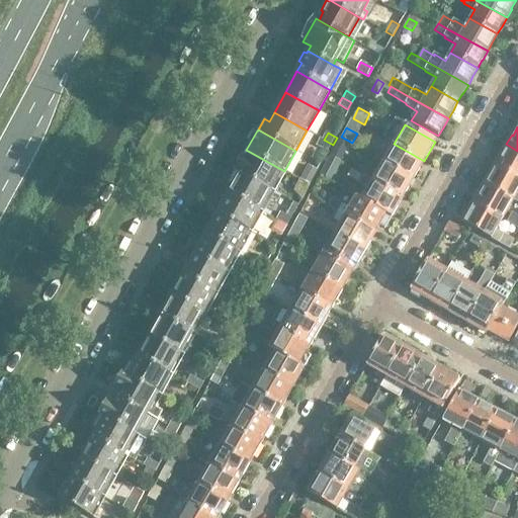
[(349,143),(340,138),(330,156),(340,161),(349,143)]
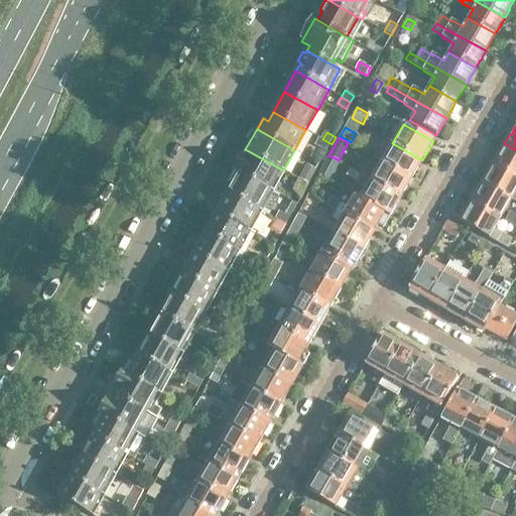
[(332,144),(323,139),(319,138),(314,146),(327,153),(332,144)]
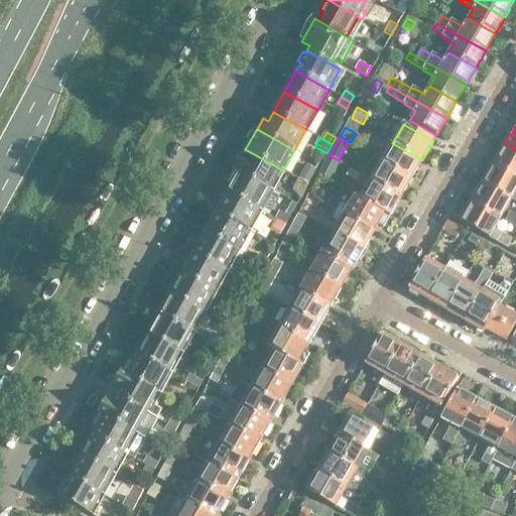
[(392,143),(381,161),(411,178),(422,160),(392,143)]
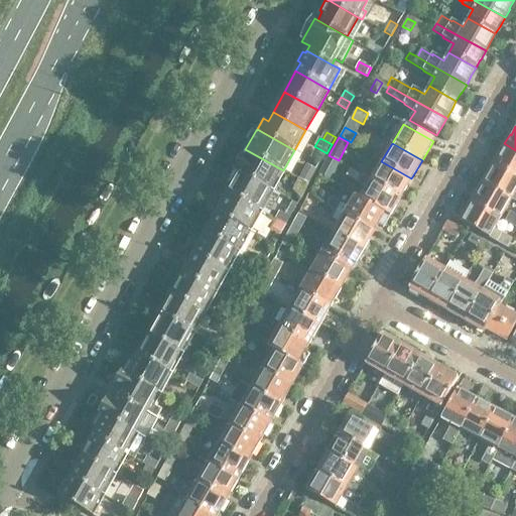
[(500,155),(494,164),(515,176),(515,150),(504,143),(498,154),(500,155)]
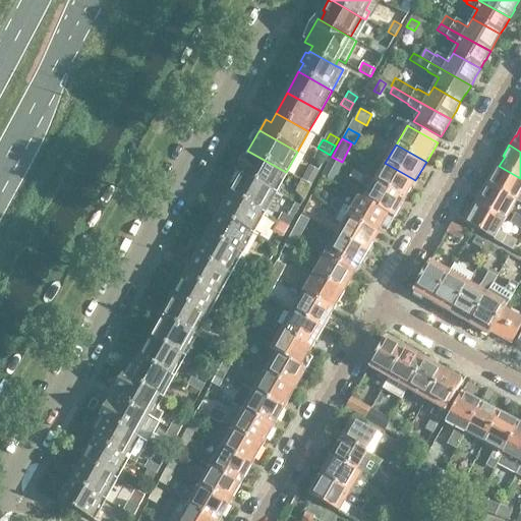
[(286,172),(247,151),(236,171),(275,192),(286,172)]
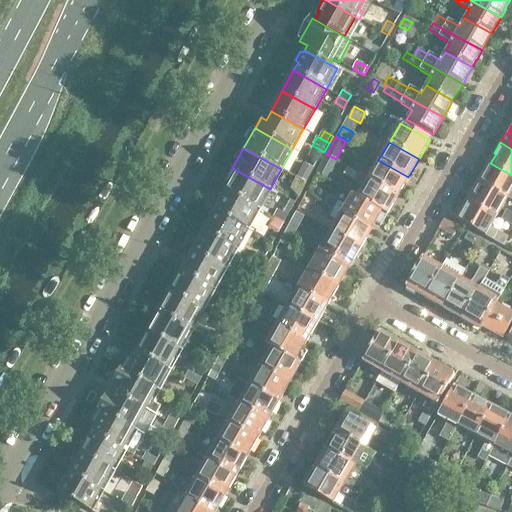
[(323,160),(317,171),(325,176),(331,165),(323,160)]
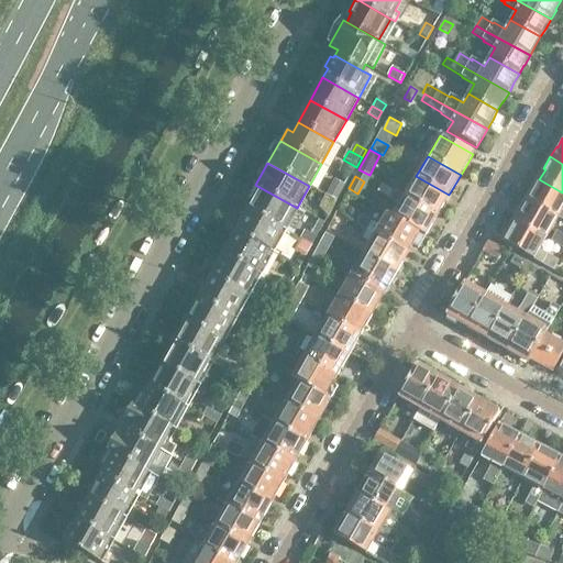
[(416,176),(405,197),(438,216),(449,195),(416,176)]
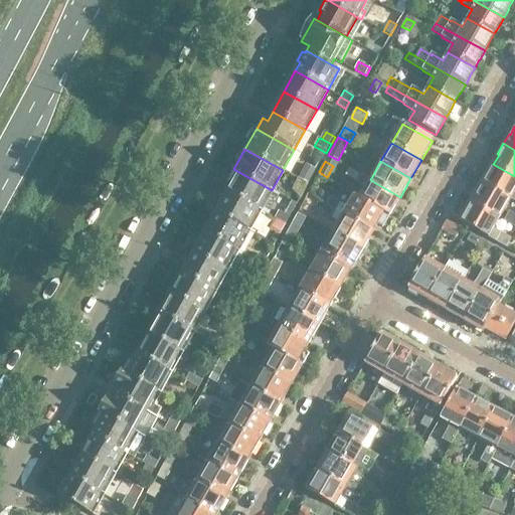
[(487,175),(483,183),(511,199),(514,201),(514,176),(493,164),(492,166),(490,165),(485,174),(487,175)]
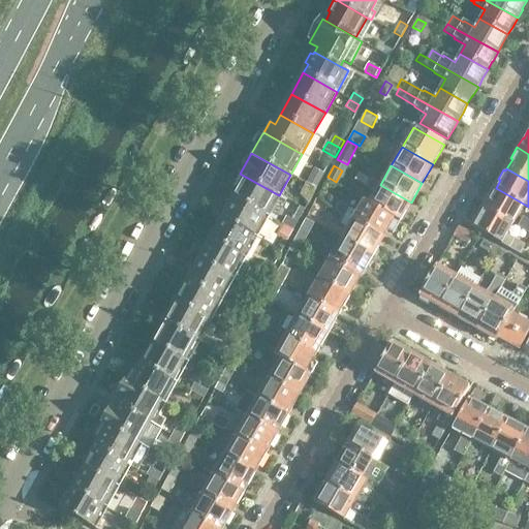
[(240,176),(234,187),(238,190),(234,197),(268,216),(279,195),(240,174),(239,176),(240,176)]
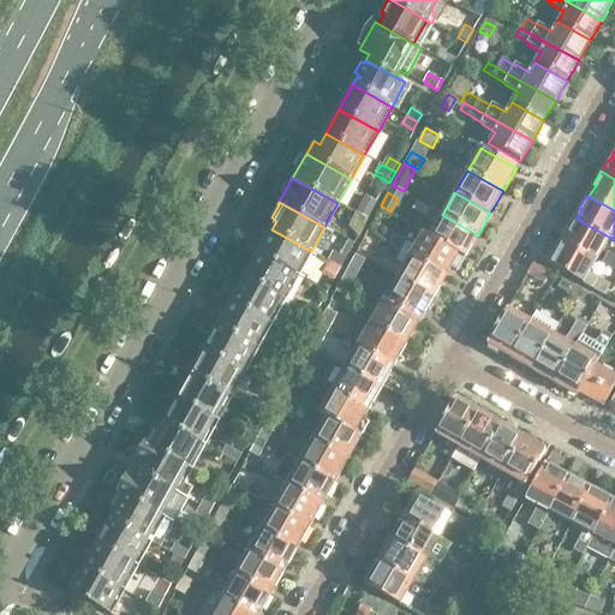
[(369,221),(375,212),(363,204),(358,215),(369,221)]
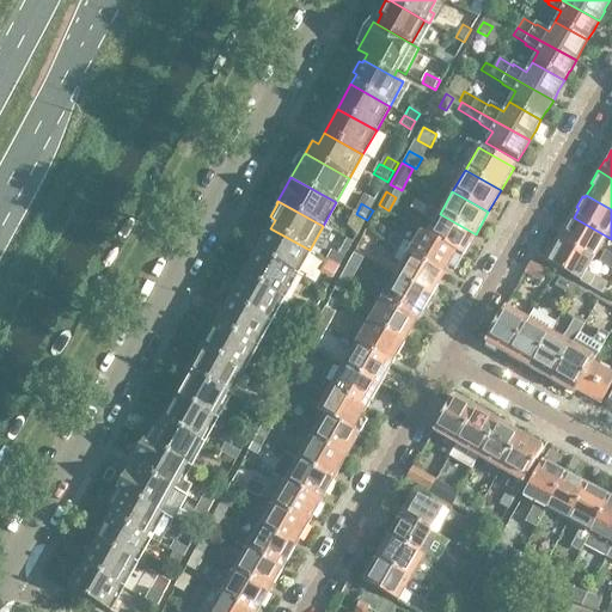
[(434,222),(427,236),(442,245),(444,246),(461,257),(476,234),(440,214),(430,208),(426,218),(434,222)]
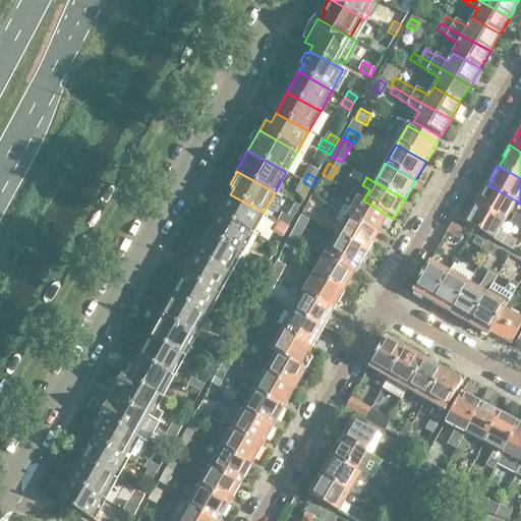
[(303,182),(296,194),(305,199),(312,187),(303,182)]
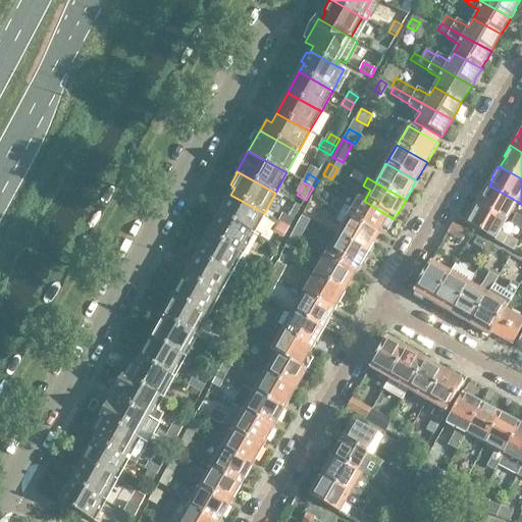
[(482,197),(478,204),(508,220),(518,203),(489,186),(488,188),(486,187),(481,196),(482,197)]
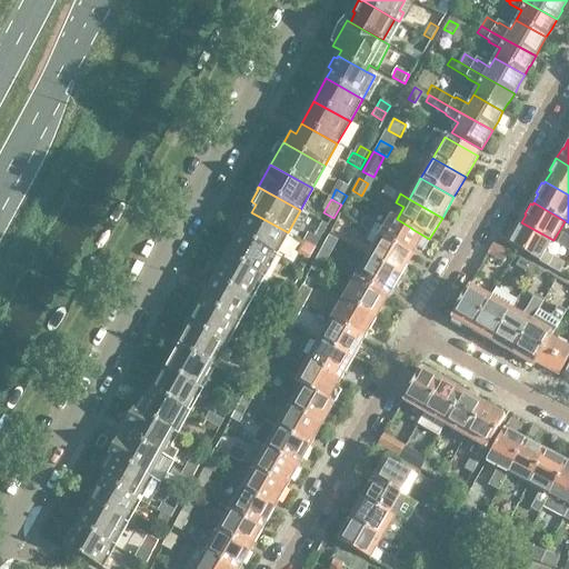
[(251,212),(239,235),(276,255),(282,259),(296,237),(288,232),(251,212)]
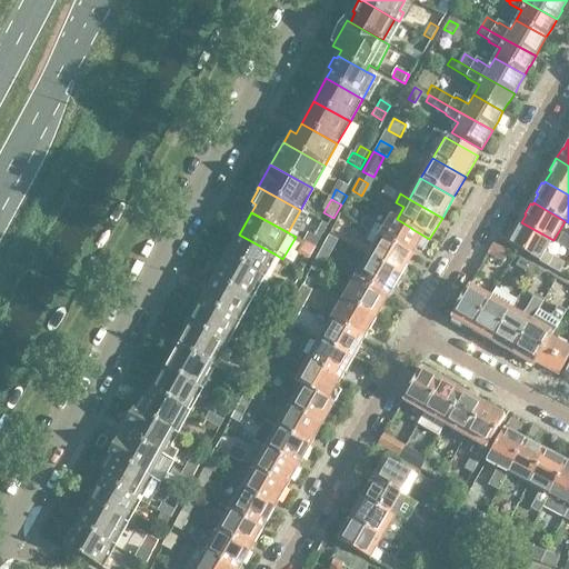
[(397,219),(391,216),(383,229),(365,218),(360,227),(412,256),(417,248),(422,251),(429,239),(412,229),(411,228),(397,219)]
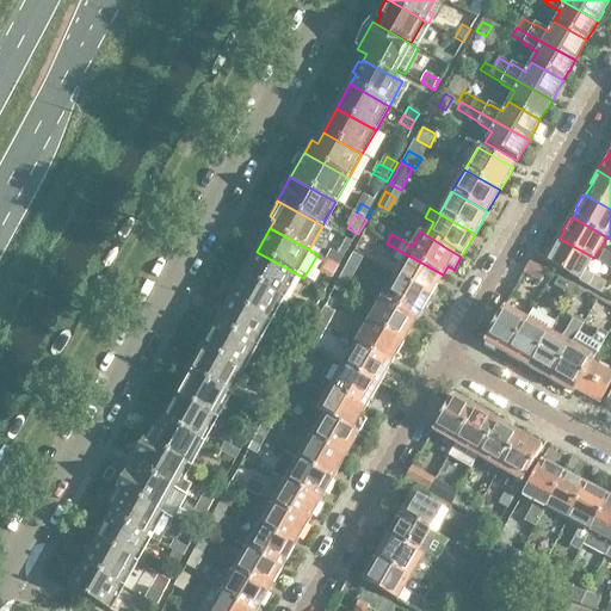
[(553,253),(547,263),(579,282),(588,287),(600,294),(606,283),(586,271),(594,258),(560,239),(559,242),(556,241),(550,251),(553,253)]
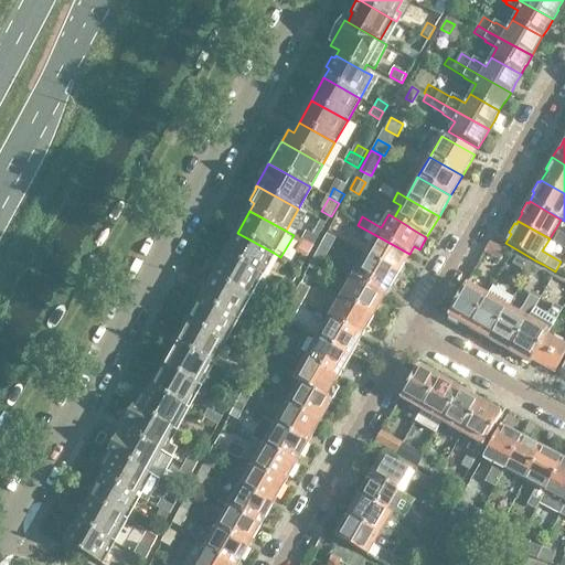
[(371,244),(364,255),(397,274),(409,254),(358,225),(353,233),(371,244)]
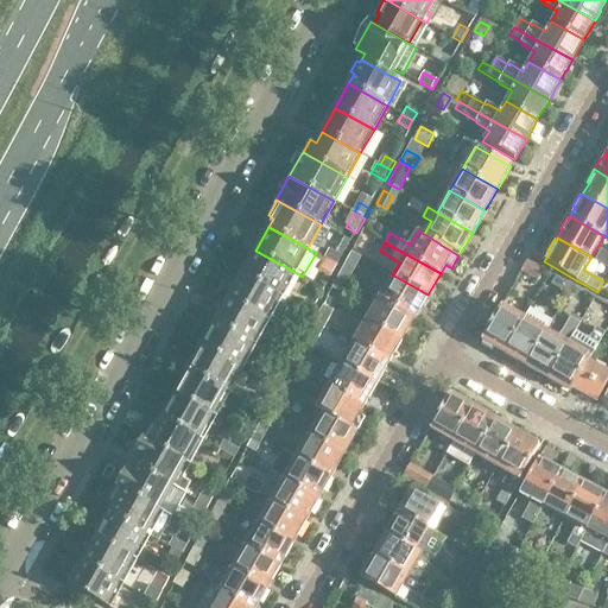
[(323,257),(327,259),(339,265),(343,257),(329,248),(323,257)]
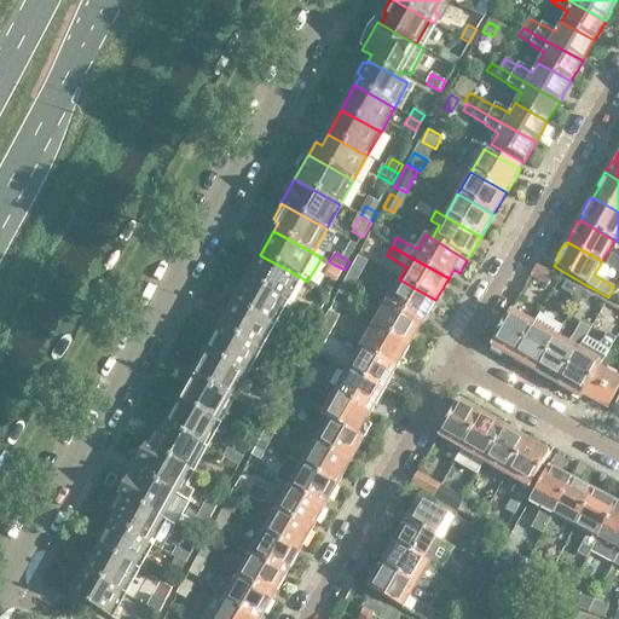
[(300,277),(260,255),(247,279),(285,301),(300,277)]
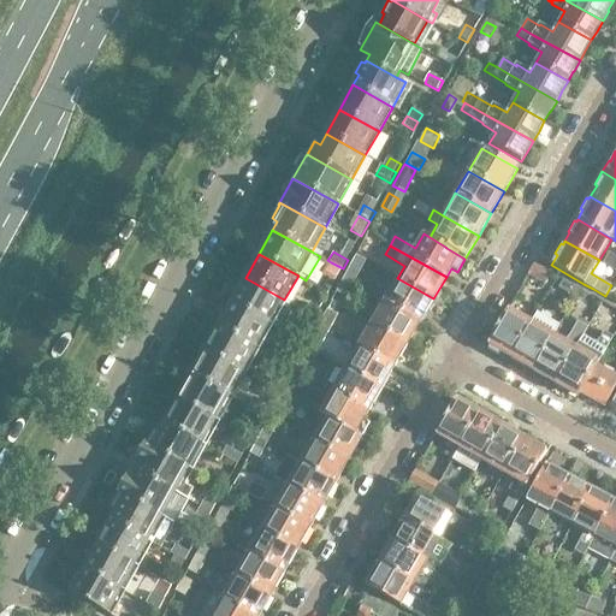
[(335,284),(343,268),(331,262),(323,278),(335,284)]
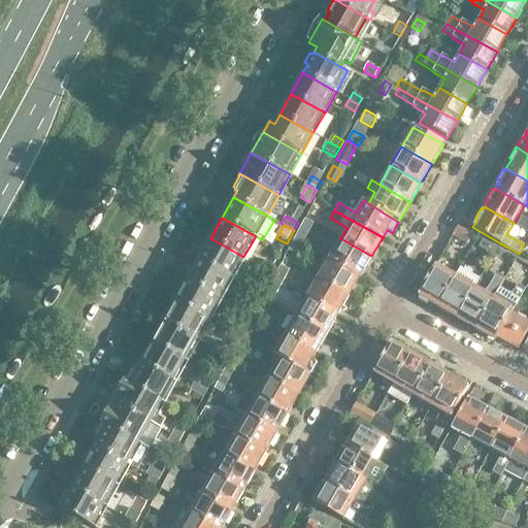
[(311,230),(302,225),(295,238),(304,243),(311,230)]
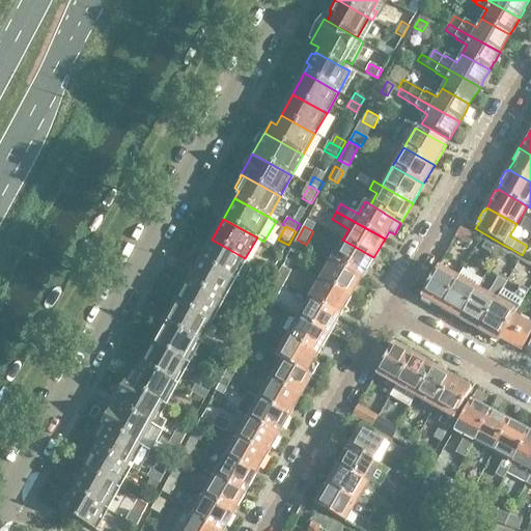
[(460,227),(455,238),(470,246),(476,235),(460,227)]
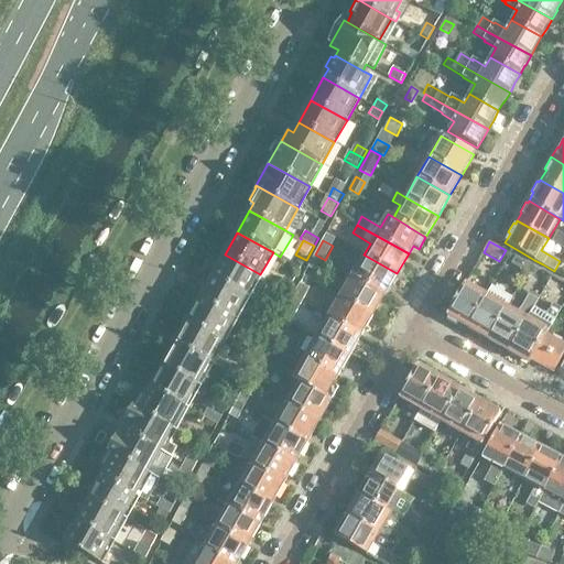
[(213,277),(248,296),(257,301),(269,279),(260,274),(225,255),(213,277)]
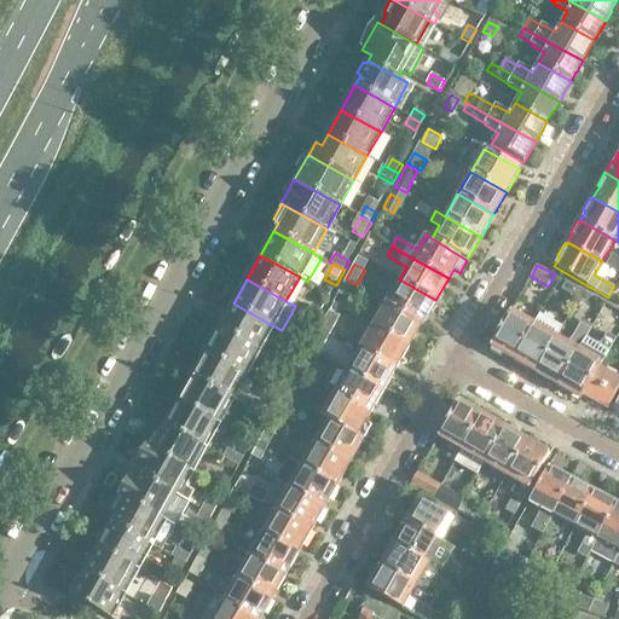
[(357,285),(346,279),(337,295),(348,301),(357,285)]
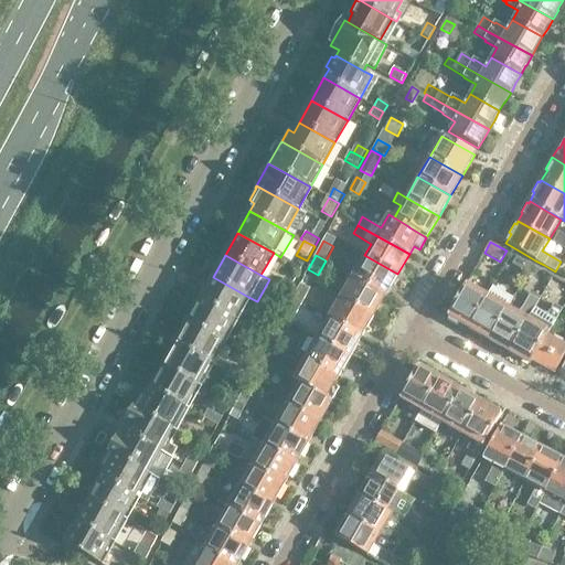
[(364,255),(352,276),(385,295),(397,274),(364,255)]
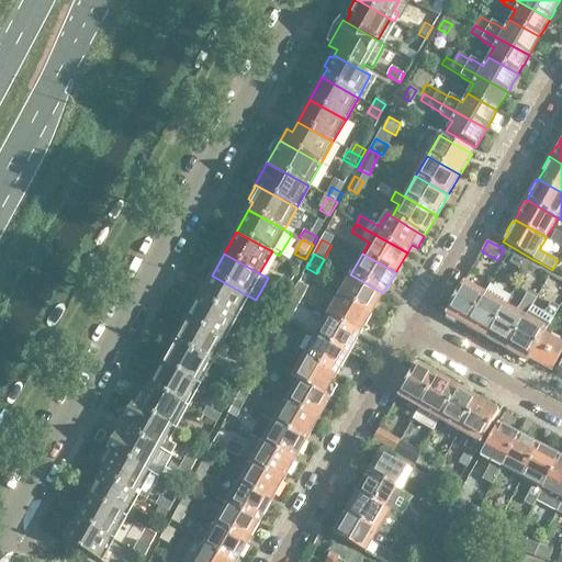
[(514,255),(509,263),(525,272),(529,265),(514,255)]
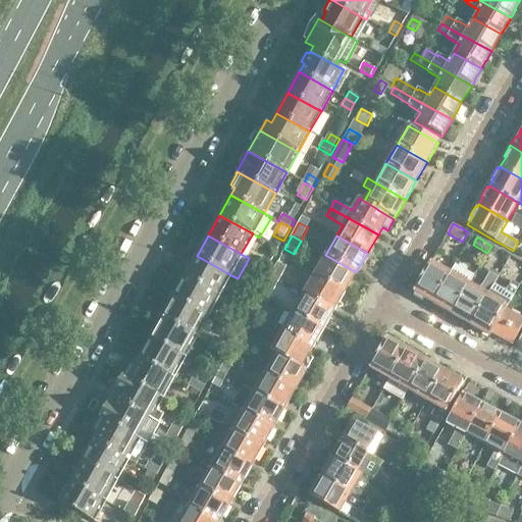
[(325,255),(315,274),(346,292),(356,272),(325,255)]
